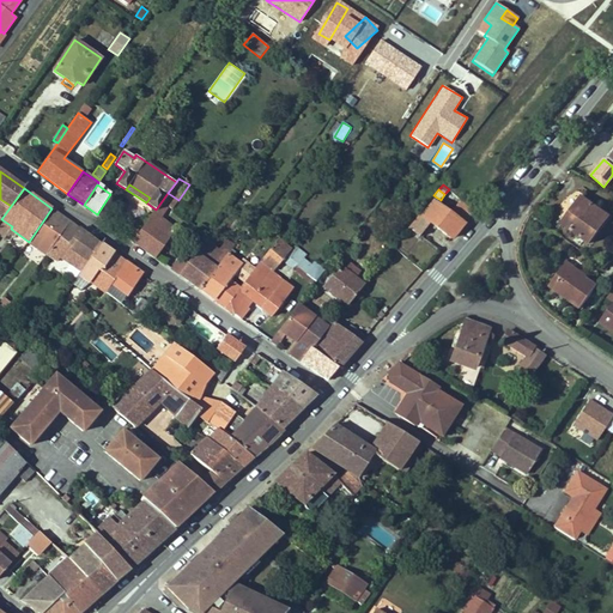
[(139,232),(133,241),(156,258),(176,230),(161,217),(167,208),(170,211),(178,200),(168,193),(156,210),(139,232)]
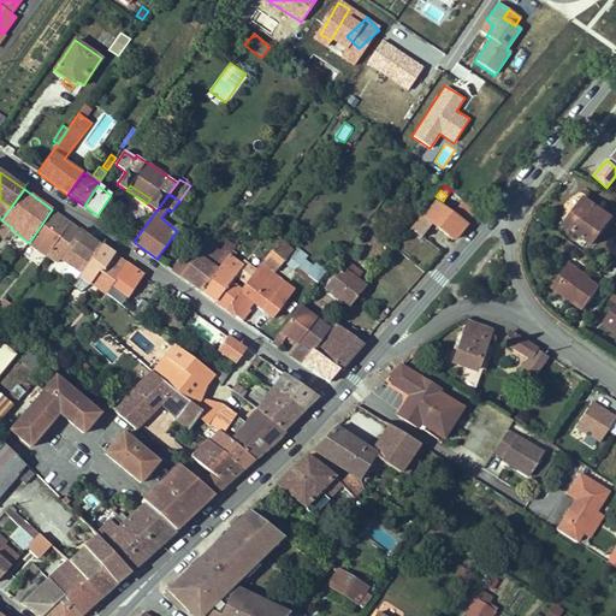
[(585,199),(566,225),(593,246),(612,218),(585,199)]
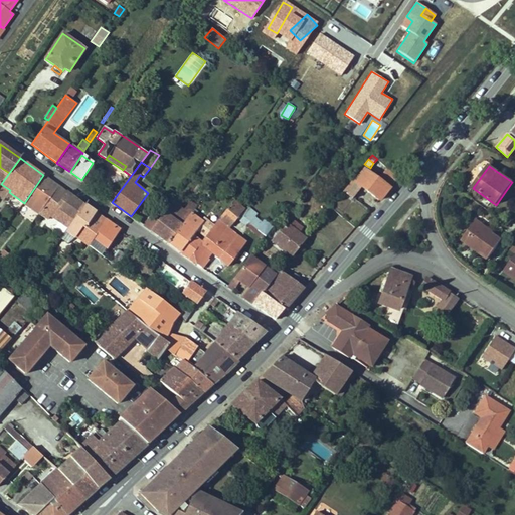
[(0,185),(1,184),(9,173),(0,167),(0,185)]
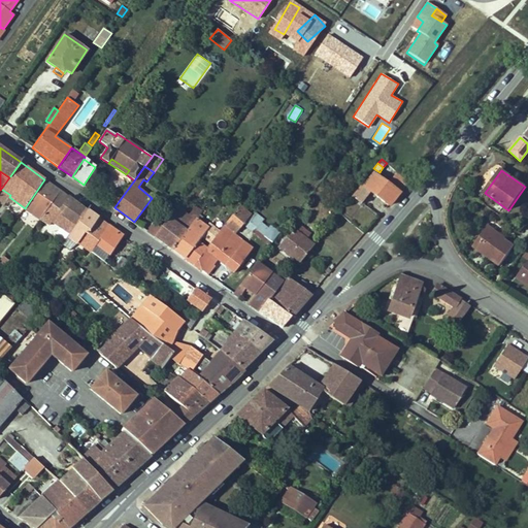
[(364,188),(354,199),(361,204),(369,193),(388,206),(408,182),(396,172),(393,176),(394,177),(389,184),(372,171),(361,185),(364,188)]
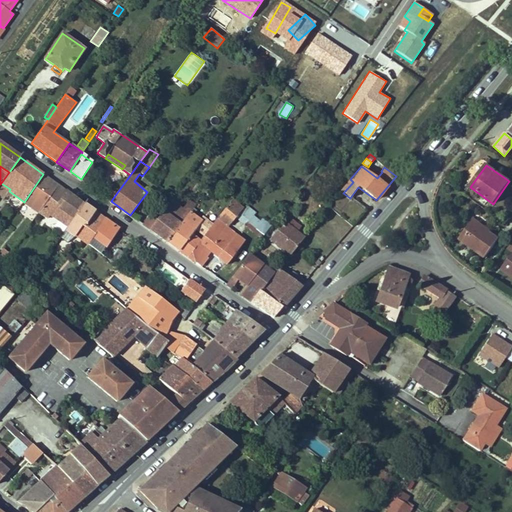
[(43,174),(24,202),(39,212),(49,199),(57,205),(66,191),(43,174)]
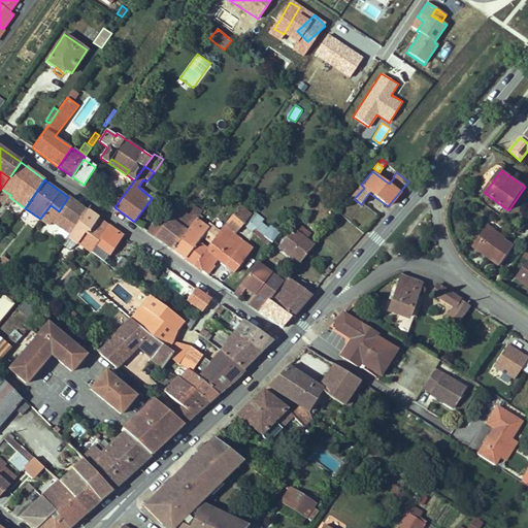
[(361,185),(352,197),(354,199),(364,188),(361,185)]
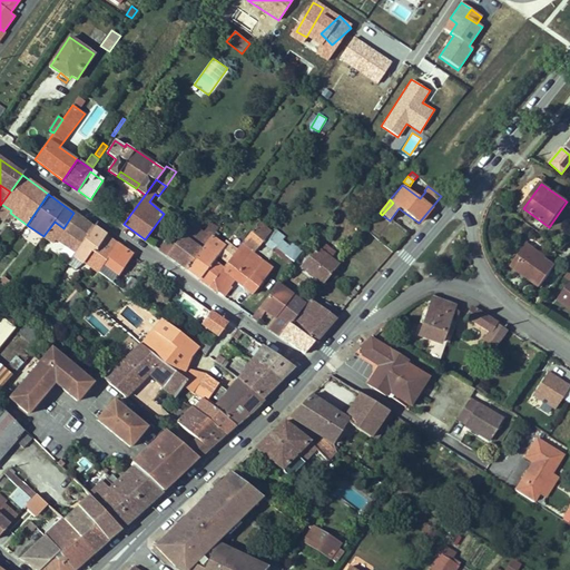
[(0,217),(5,220),(10,213),(11,210),(1,204),(0,205),(0,217)]
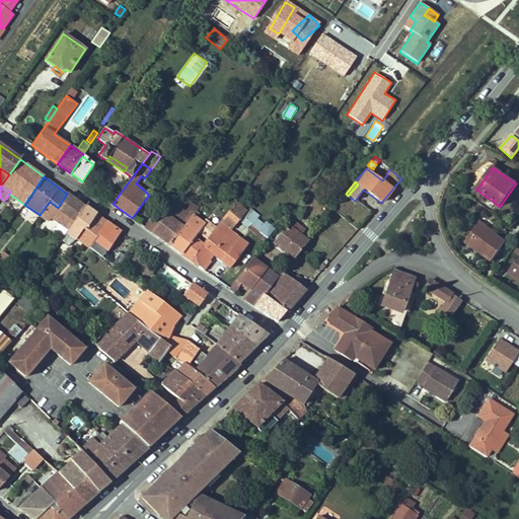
[(217,191),(213,189),(208,195),(212,198),(217,191)]
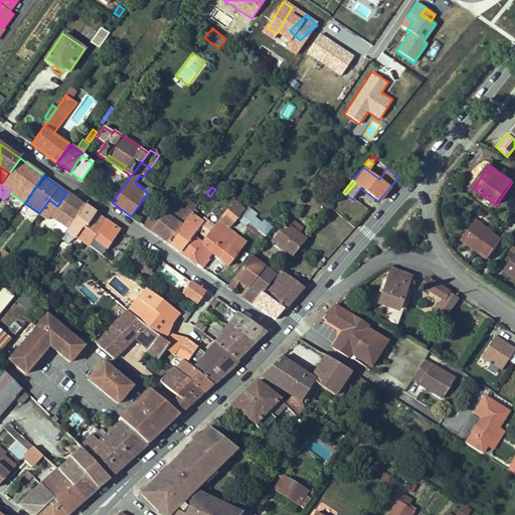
[(109,190),(104,197),(112,202),(117,195),(109,190)]
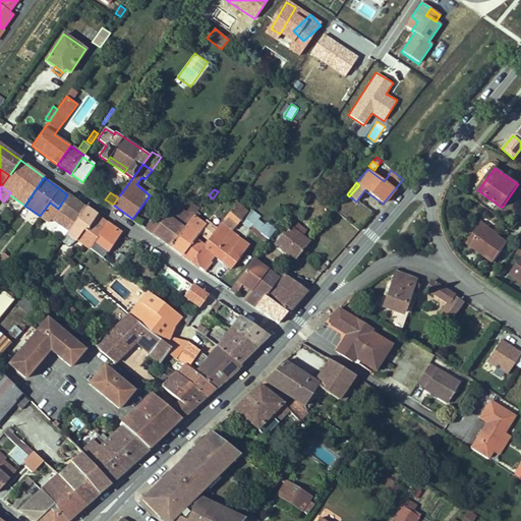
[(40,216),(49,222),(52,219),(69,230),(85,208),(67,194),(58,209),(50,203),(40,216)]
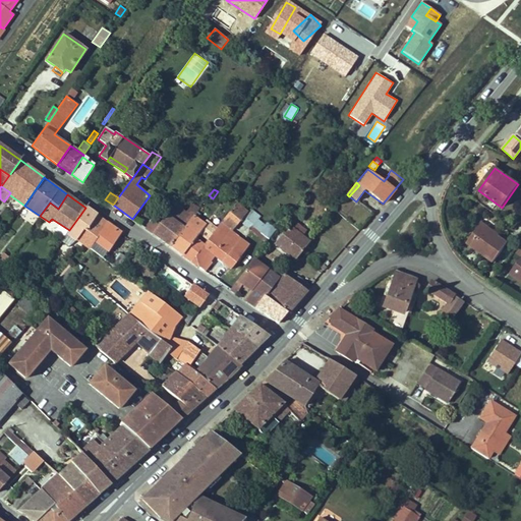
[(160,223),(153,233),(171,246),(194,215),(196,212),(199,208),(193,204),(186,213),(181,210),(185,205),(177,198),(160,223)]
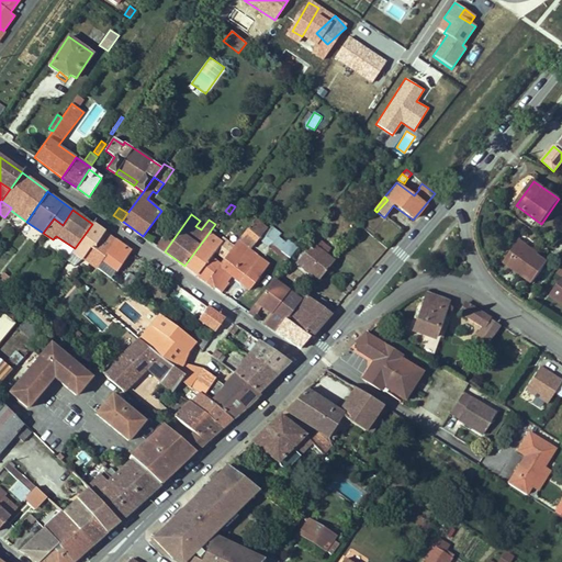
[(218,265),(205,282),(218,291),(231,277),(248,291),(269,265),(250,249),(266,229),(254,220),(234,246),(223,259),(218,265)]
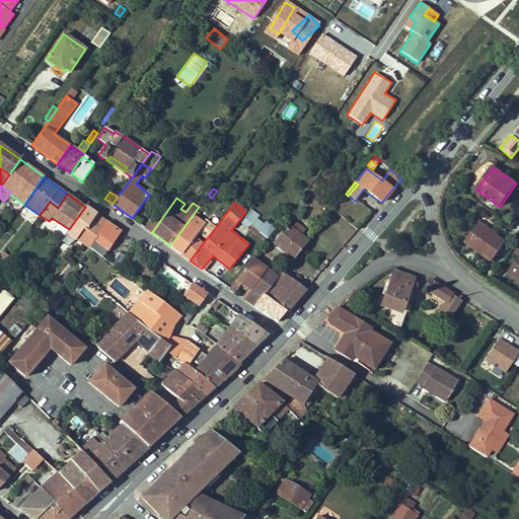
[(62,240),(69,246),(77,238),(89,247),(105,222),(85,207),(69,229),(62,240)]
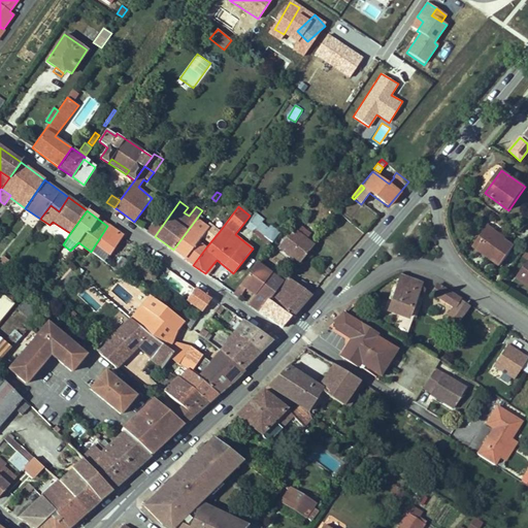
[(254,211),(250,216),(271,235),(276,230),(270,225),(268,228),(262,223),(264,220),(254,211)]
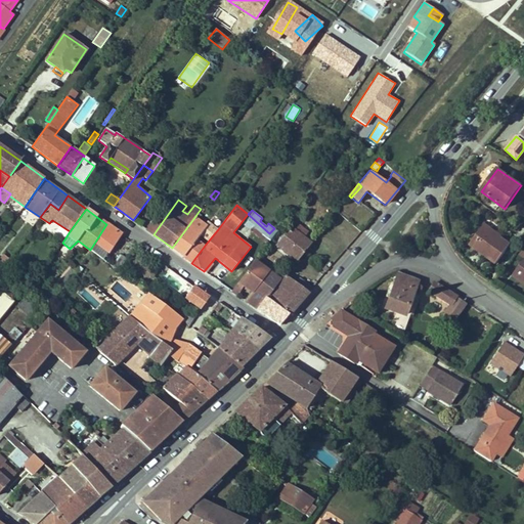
[(248,214),(242,223),(264,241),(269,233),(248,214)]
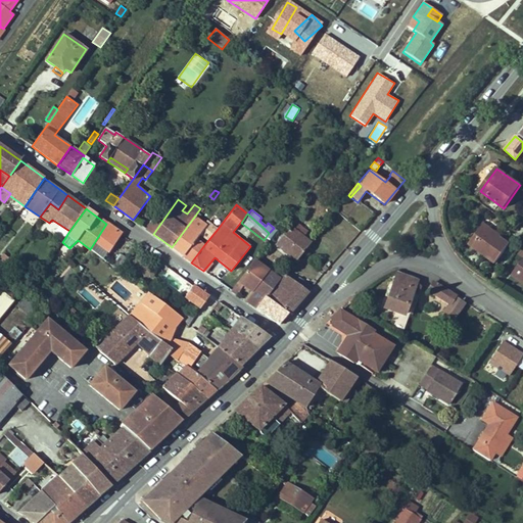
[(195,216),(172,247),(191,263),(203,246),(195,240),(199,235),(206,226),(205,224),(198,219),(195,216)]
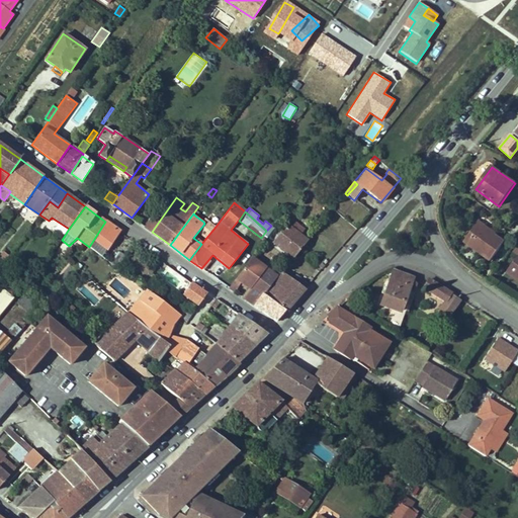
[(152,217),(145,227),(152,232),(159,222),(152,217)]
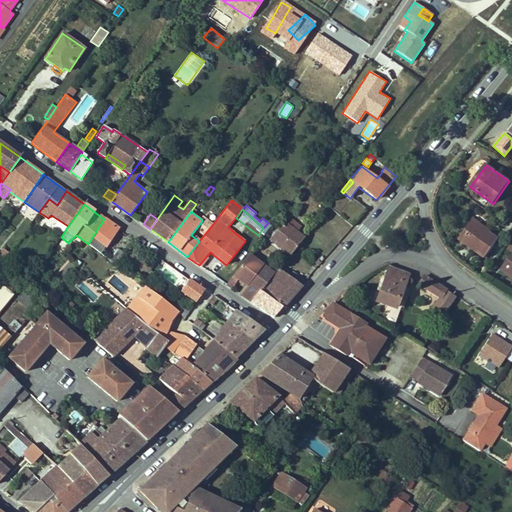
[(202,221),(195,230),(203,236),(213,224),(203,216),(201,219),(202,221)]
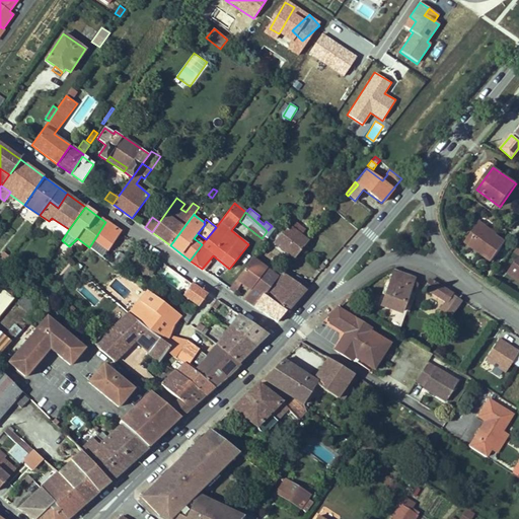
[(290,226),(302,235),(306,230),(294,221),(290,226)]
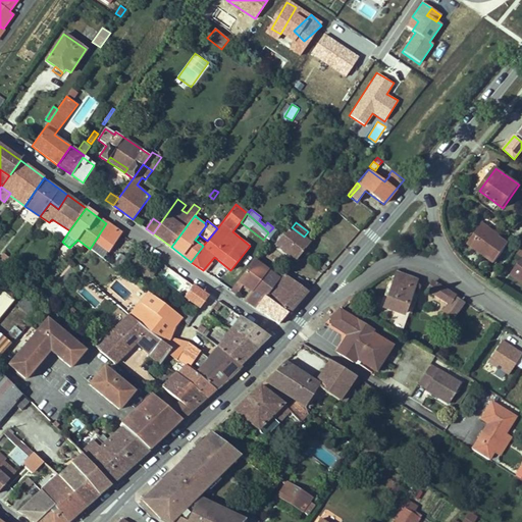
[(482,222),(467,244),(494,263),(509,242),(482,222)]
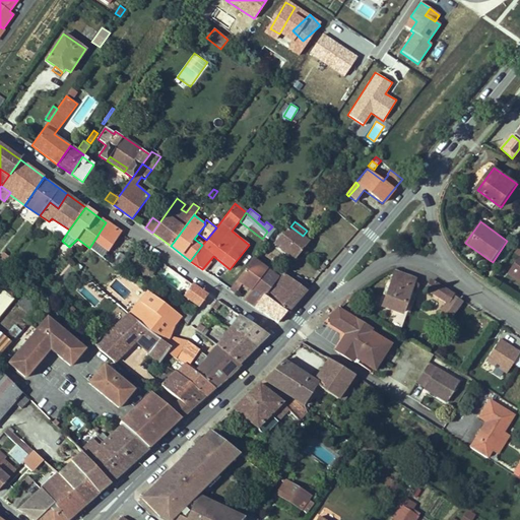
[(89,248),(103,258),(120,232),(106,222),(89,248)]
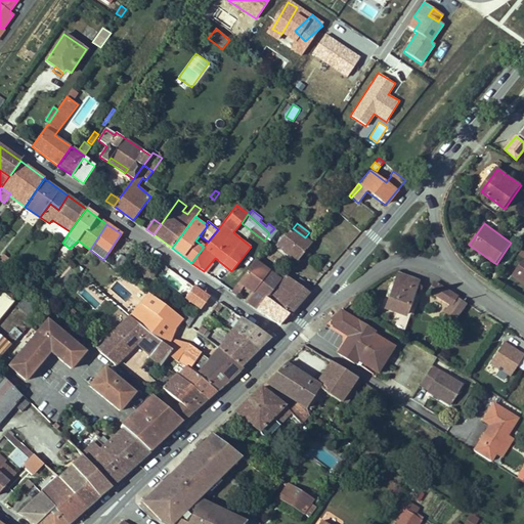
[(291,226),(275,246),(295,262),(311,242),(305,237),(293,228),(291,226)]
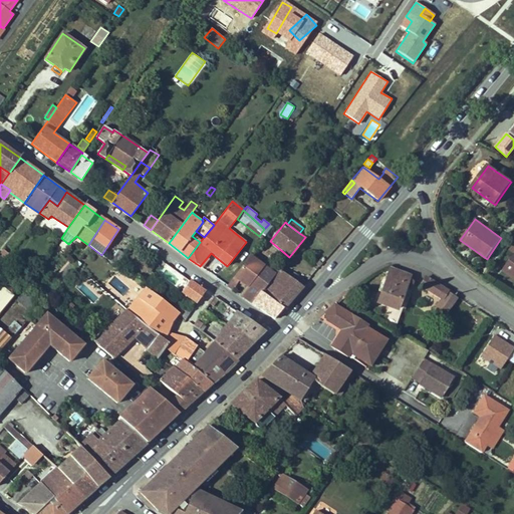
[(109,261),(116,266),(123,254),(116,250),(109,261)]
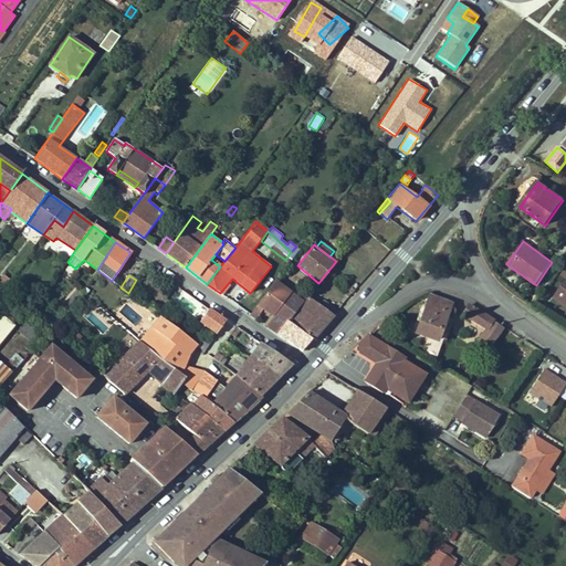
[(276,281),(250,315),(257,320),(262,312),(270,317),(264,325),(278,335),(286,324),(307,297),(300,292),(296,296),(276,281)]
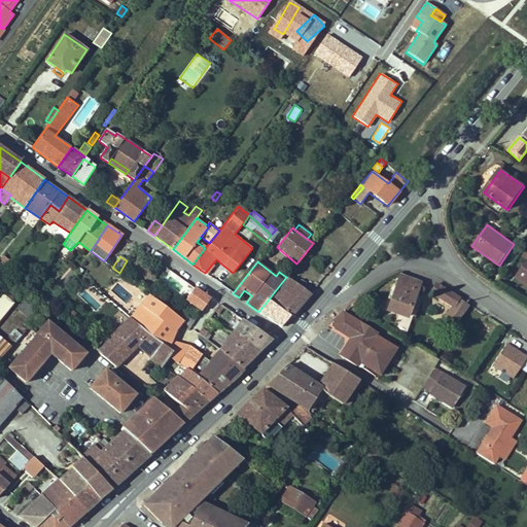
[(526,261),(516,277),(526,284),(526,261)]
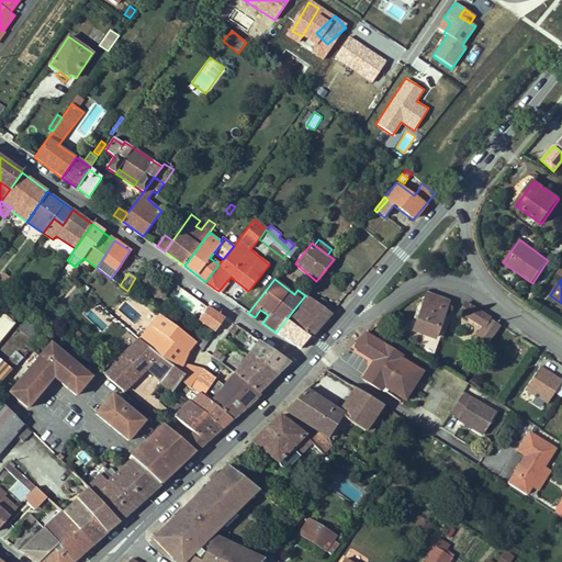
[(3,287),(9,291),(14,284),(8,280),(3,287)]
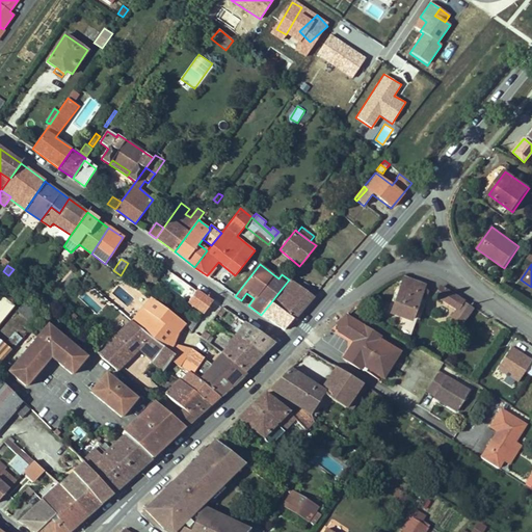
[(187,299),(194,290),(171,272),(164,283),(187,299)]
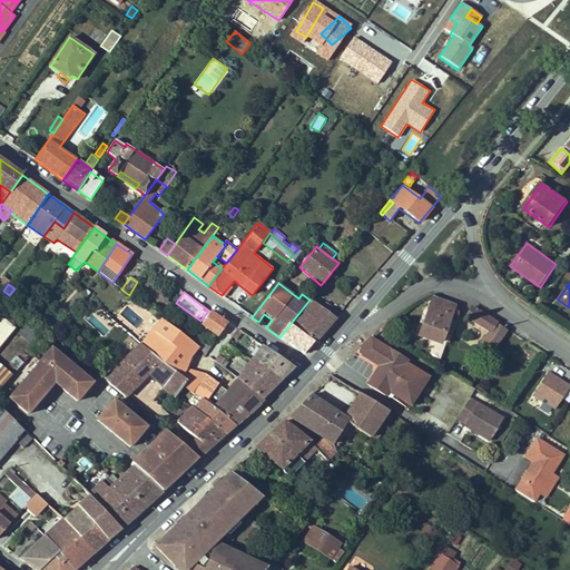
[(0,293),(0,304),(5,308),(10,301),(1,293),(0,293)]
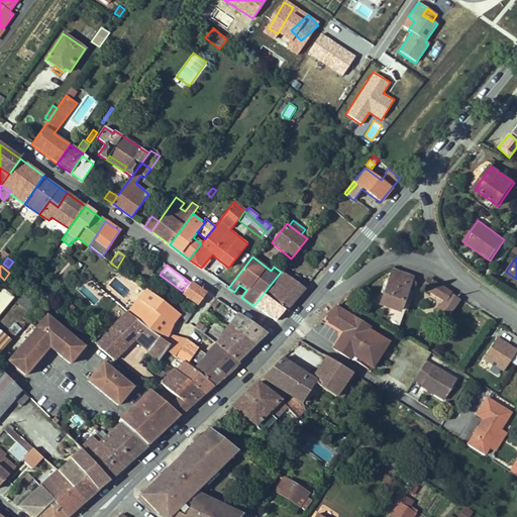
[(281,272),(262,296),(285,311),(303,289),(292,280),(281,272)]
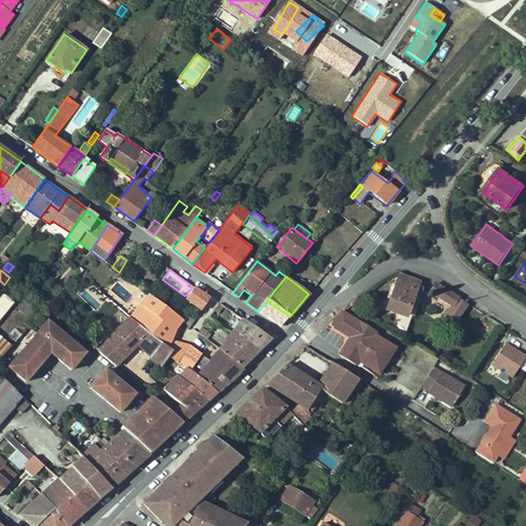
[(387,308),(406,315),(415,293),(420,295),(422,288),(419,284),(400,276),(387,308)]
